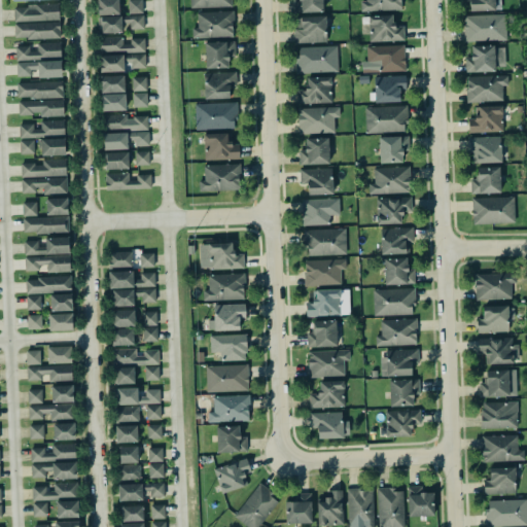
[(120,14),(119,0),(97,0),(98,15),(120,14)]
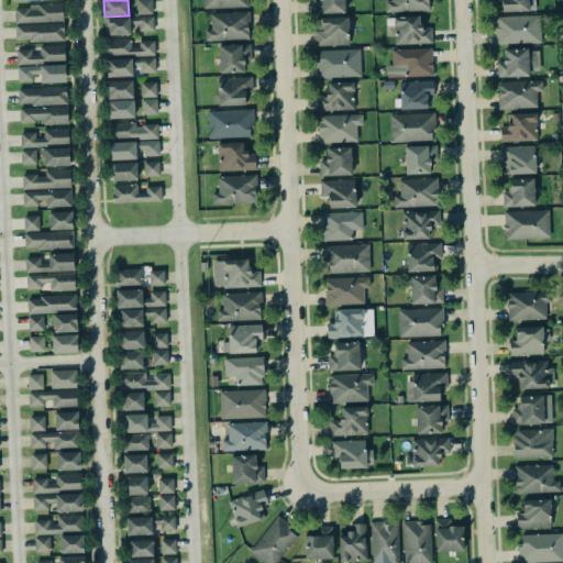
[(153,0),(136,0),(138,14),(153,14),(153,0)]
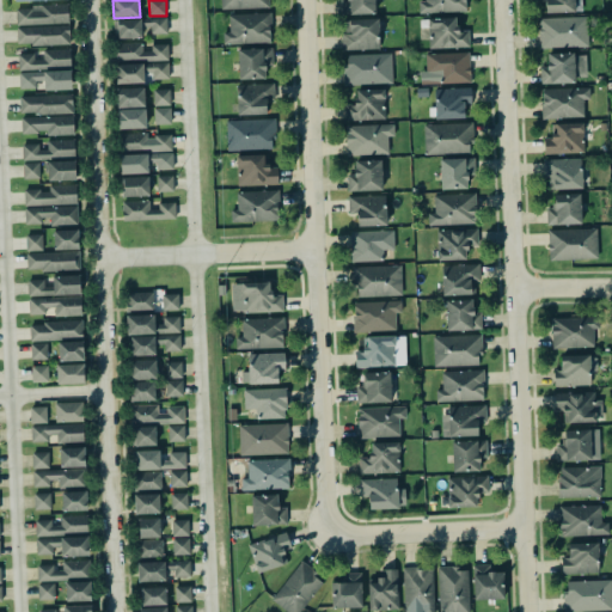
[(270,8),(269,0),(220,0),(221,10),(270,8)]
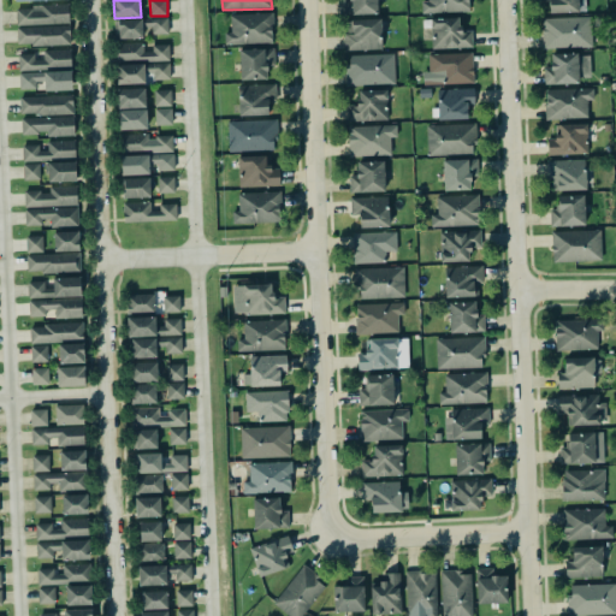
[(375,0),(377,12),(353,13),(342,15),(341,0),(375,0)]
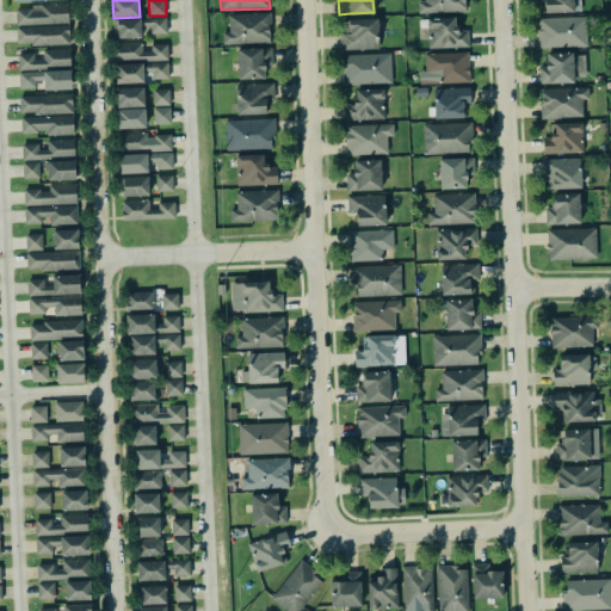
[(424,0),(425,0),(419,0),(419,14),(467,12),(466,0),(424,0)]
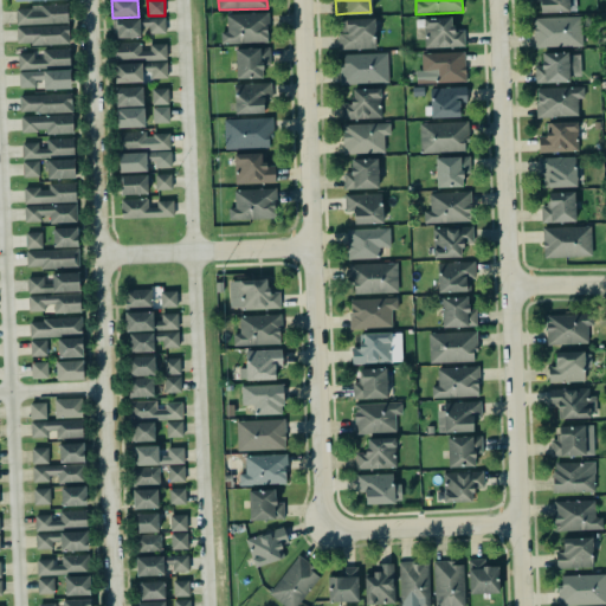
[(540,0),(541,13),(569,12),(568,0),(540,0)]
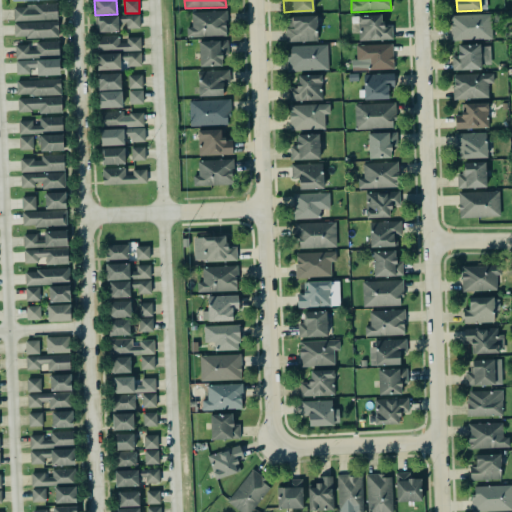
[(58,20),(57,4),(13,6),(14,21),(58,20)]
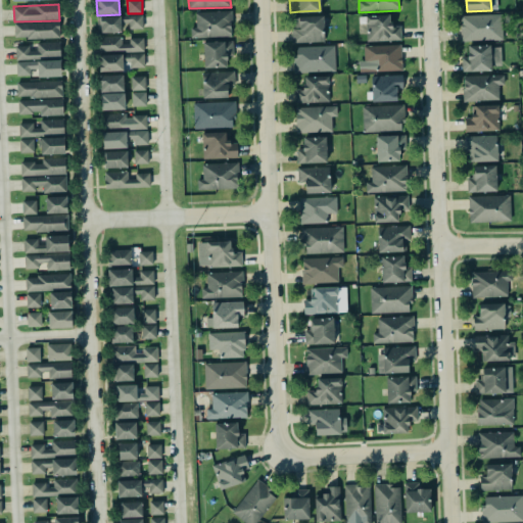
[(194,11),(230,10),(231,25),(229,25),(230,36),(190,38),(189,27),(195,27),(194,11)]
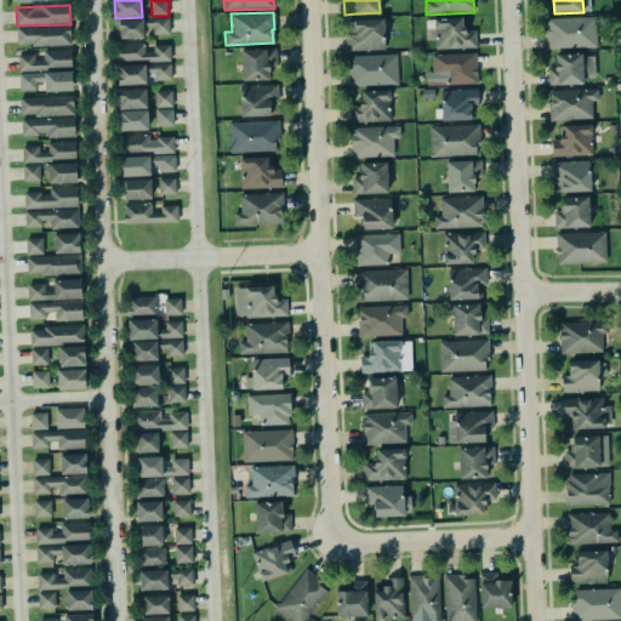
[(433,17),(461,16),(461,24),(465,24),(465,30),(474,29),(474,46),(434,49),(433,17)]
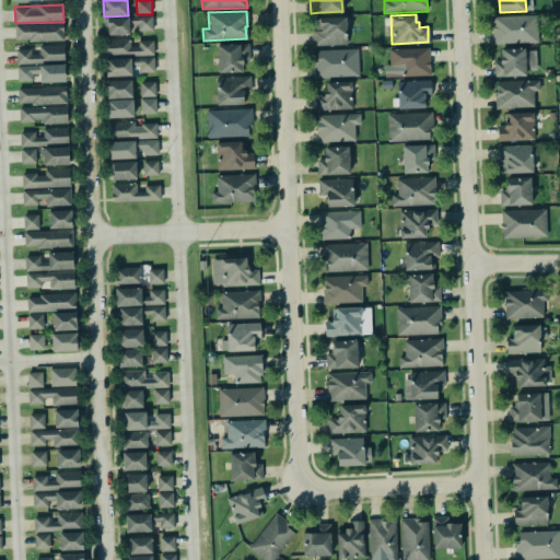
[(491,15),(536,14),(537,42),(492,44),(491,15)]
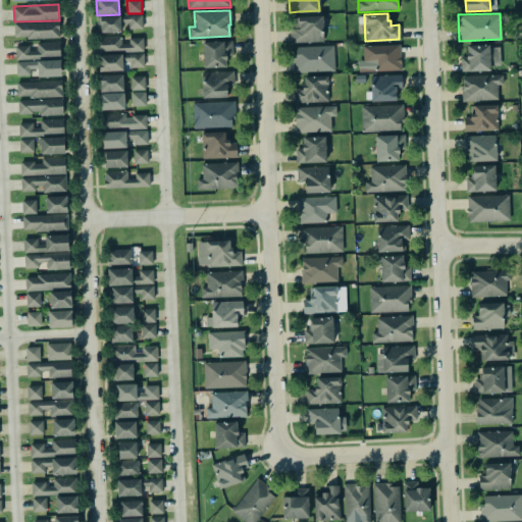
[(293,16),(294,28),(290,28),(291,42),(322,41),(322,14),(297,15),(297,16),(293,16)]
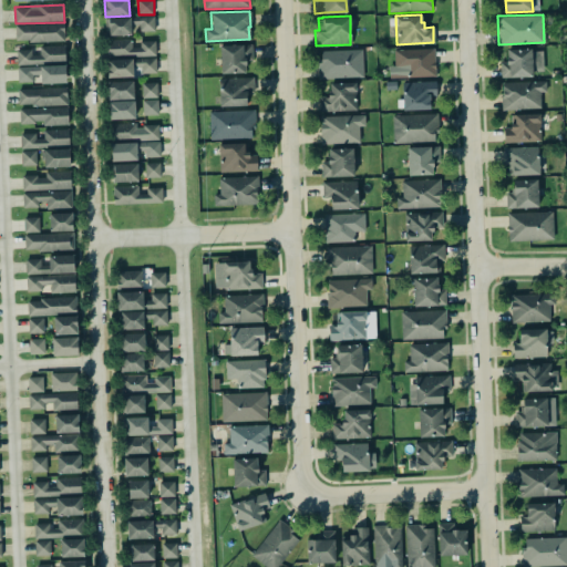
[(110,33),(156,32),(155,17),(110,18),(110,33)]
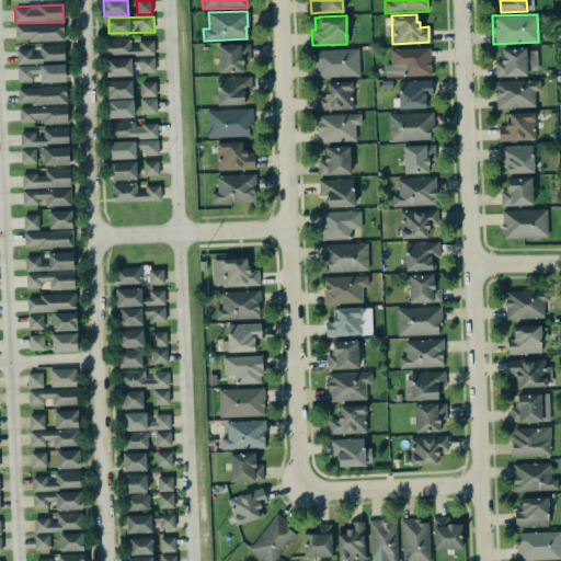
[(16,42),(65,41),(64,23),(15,25),(16,42)]
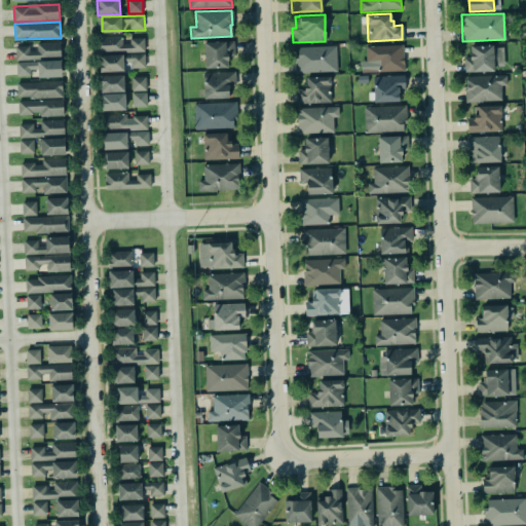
[(100,52),(145,51),(145,38),(100,39),(100,52)]
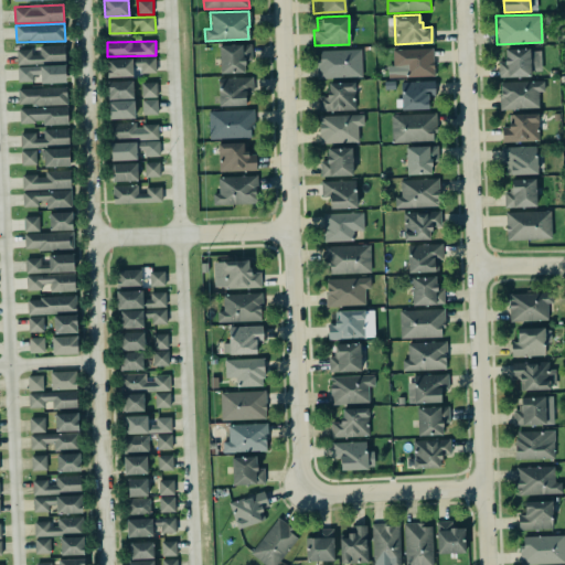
[(219,72),(243,71),(243,64),(244,64),(244,59),(251,59),(249,44),(242,44),(242,43),(217,43),(219,72)]
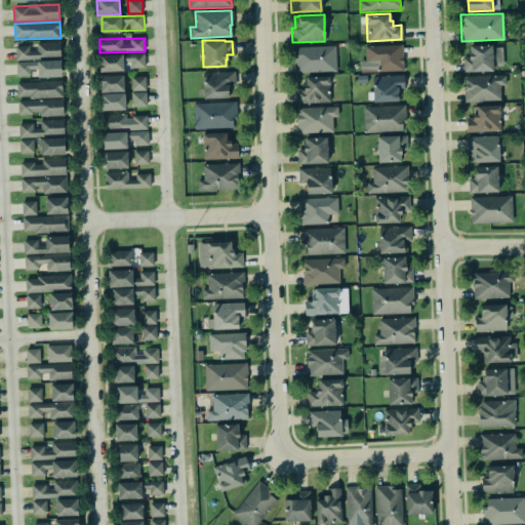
[(58,41),(59,57),(14,59),(14,45),(29,45),(29,50),(36,50),(36,42),(58,41)]
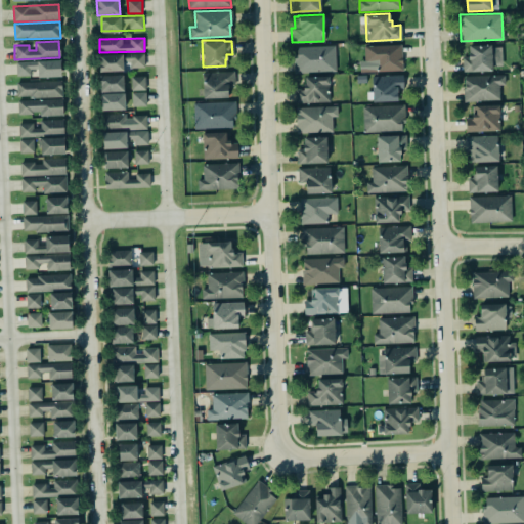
[(491,70),(462,72),(462,57),(468,56),(467,51),(469,51),(469,44),(490,43),(490,47),(501,46),(503,66),(491,66),(491,70)]
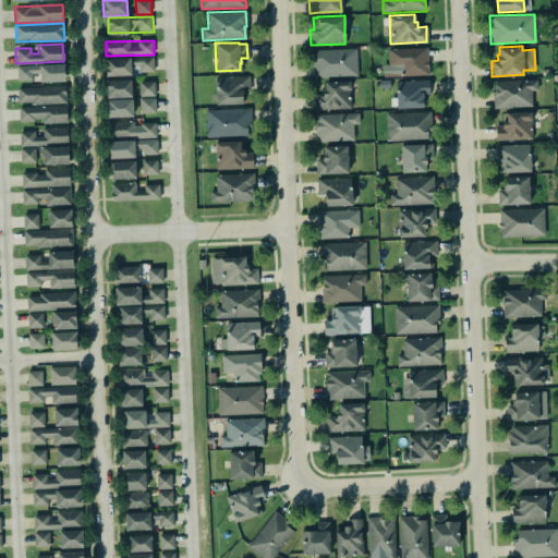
[(388,49),(389,68),(400,67),(400,76),(429,75),(428,48),(388,49)]
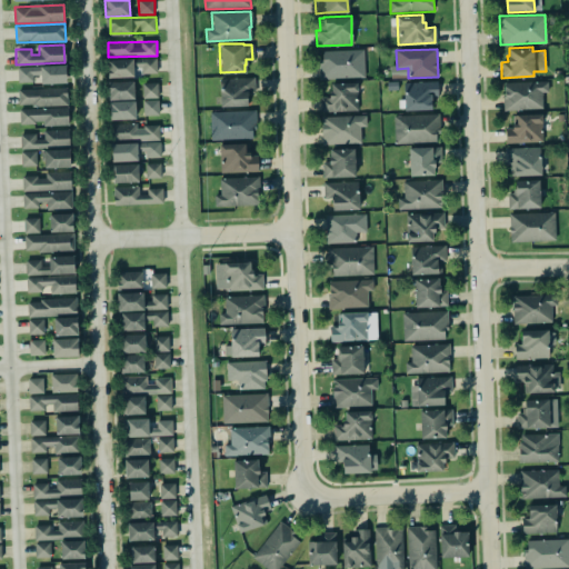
[(366,78),(365,50),(319,51),(320,79),(366,78)]
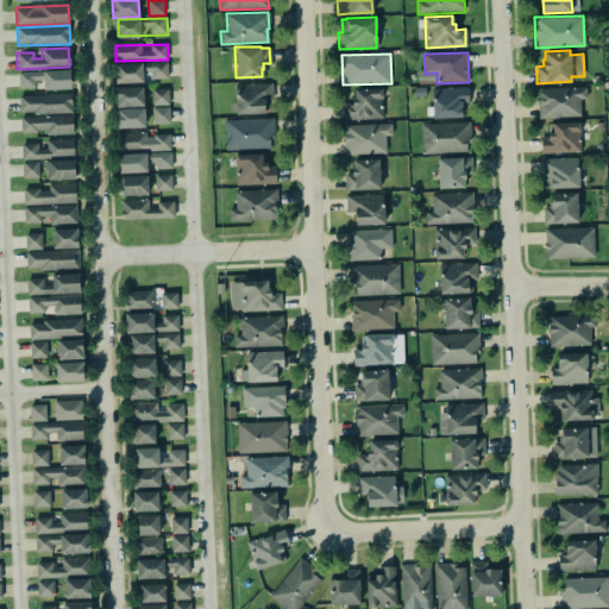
[(168,62),(144,63),(144,79),(169,77),(168,62)]
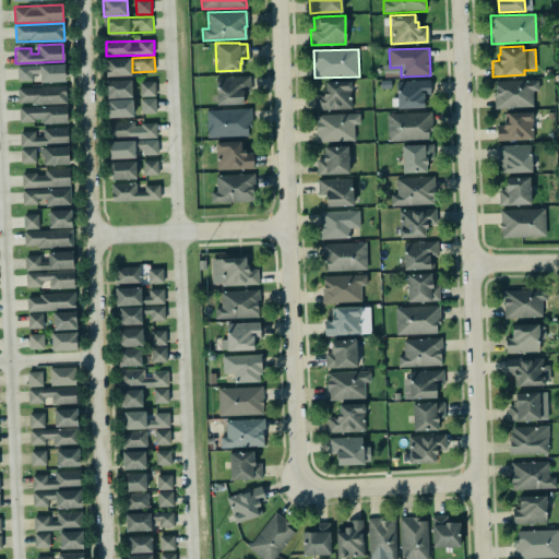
[(107,76),(132,76),(131,58),(107,59),(107,76)]
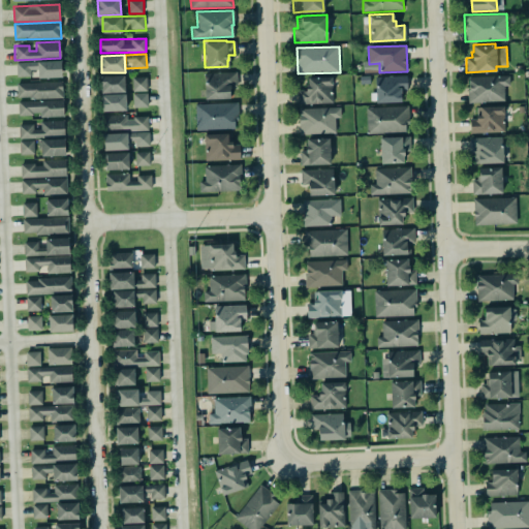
[(61,75),(37,76),(36,68),(30,69),(30,74),(16,75),(16,62),(37,61),(37,60),(60,60),(61,75)]
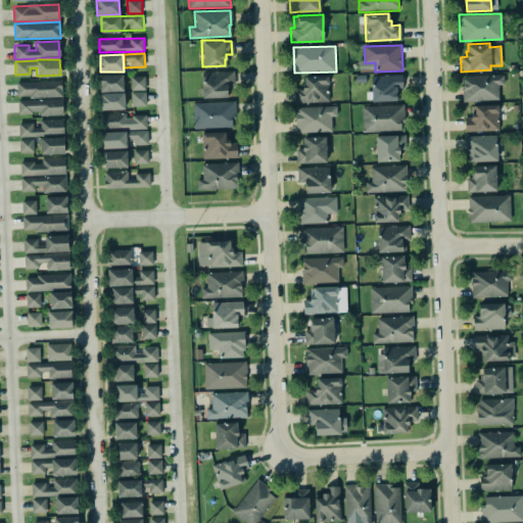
[(234,72),(202,73),(203,98),(228,98),(228,85),(235,85),(234,72)]
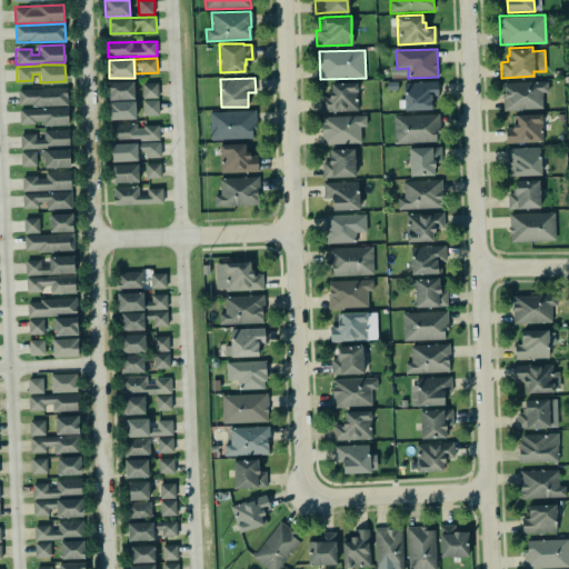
[(502,110),(541,108),(541,91),(547,91),(547,80),(503,82),(503,95),(501,95),(502,110)]
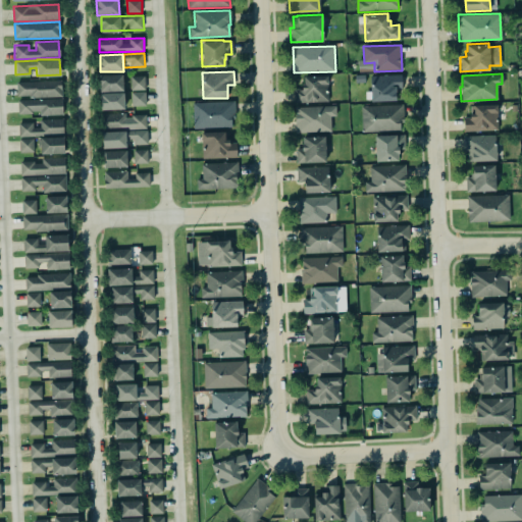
[(369,75),(401,74),(401,88),(395,89),(395,100),(369,101),(369,98),(364,99),(364,91),(370,91),(369,75)]
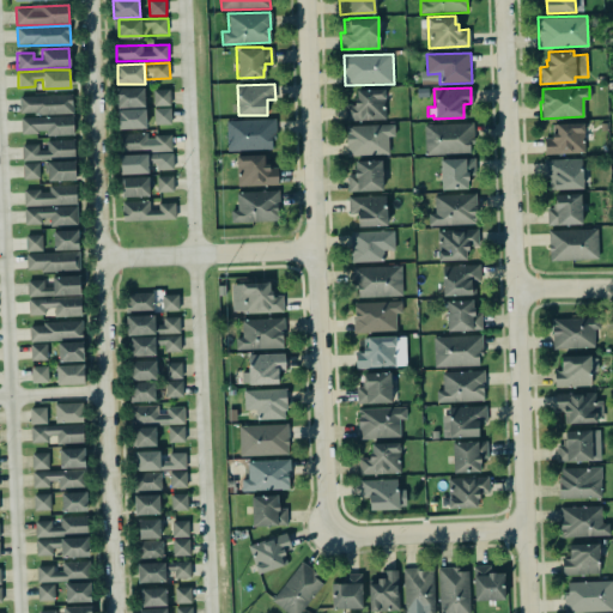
[(145,89),(117,90),(117,108),(146,108),(145,89)]
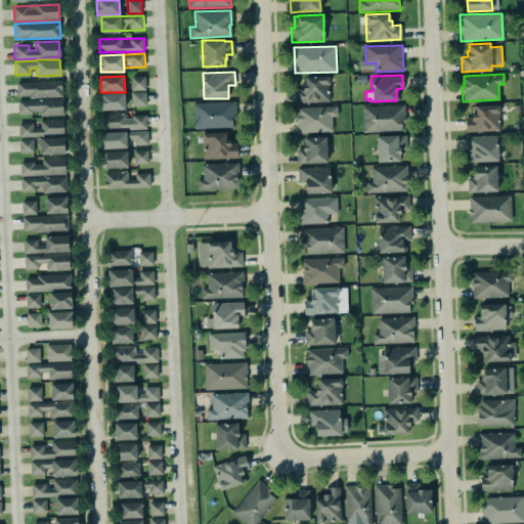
[(295,89),(296,103),(331,102),(330,76),(304,77),(305,89),(295,89)]
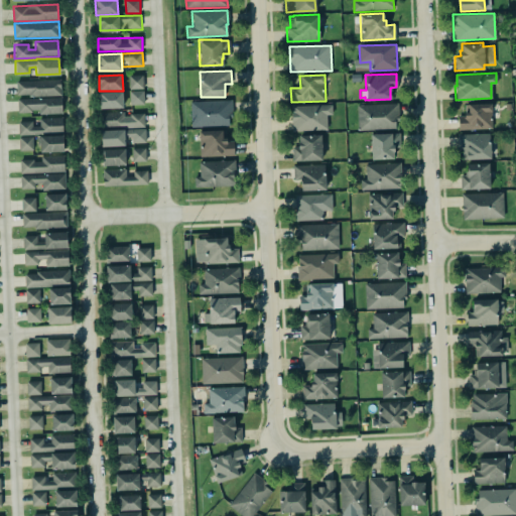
[(144,76),(130,76),(130,90),(144,90),(144,76)]
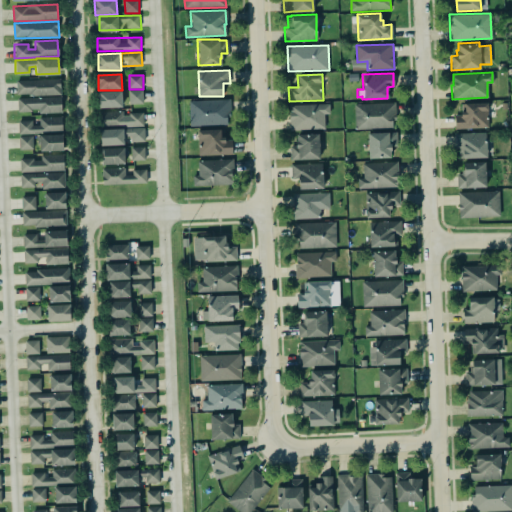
[(61,79),(17,80),(17,96),(61,94),(61,79)]
